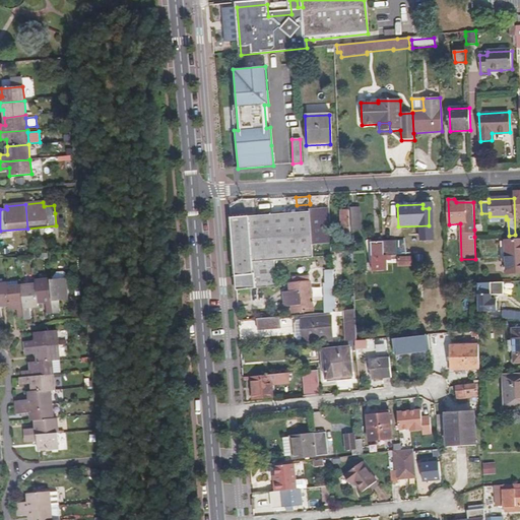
[(310,210),(310,211),(312,245),(322,244),(331,243),(329,208),(313,209),(310,210)]
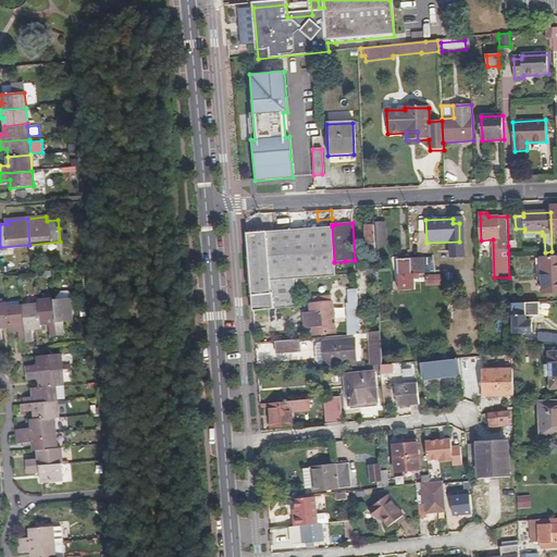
[(385,223),(376,223),(376,237),(385,237),(385,223)]
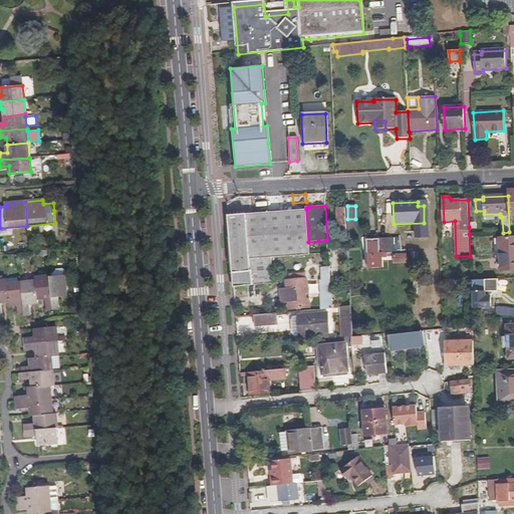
[(228,214),(233,286),(251,285),(250,273),(252,273),(251,258),(271,257),(309,254),(308,242),(306,209),(228,214)]
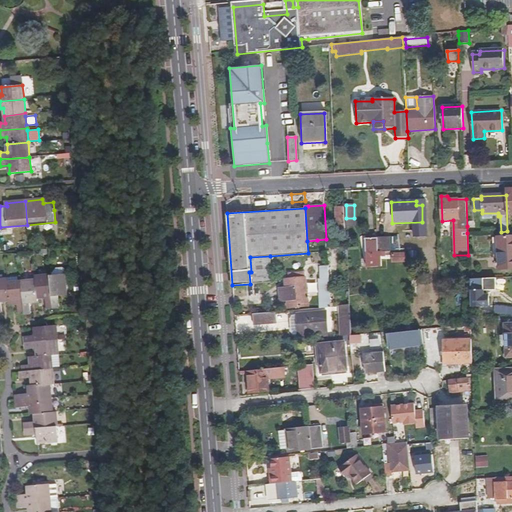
[(344,242),(343,209),(335,209),(335,229),(337,229),(337,235),(339,235),(339,242),(344,242)]
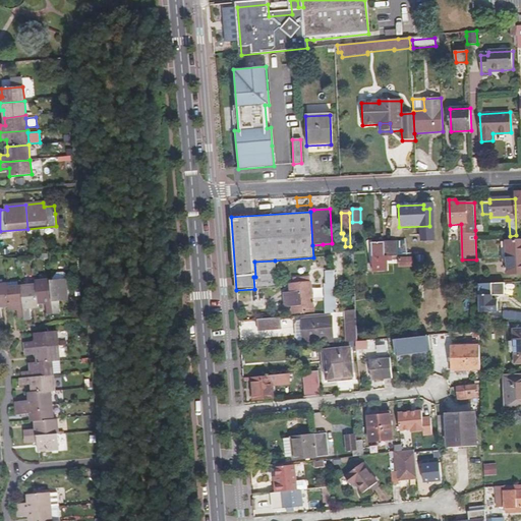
[(55,214),(56,226),(56,229),(64,228),(63,218),(59,219),(59,214),(55,214)]
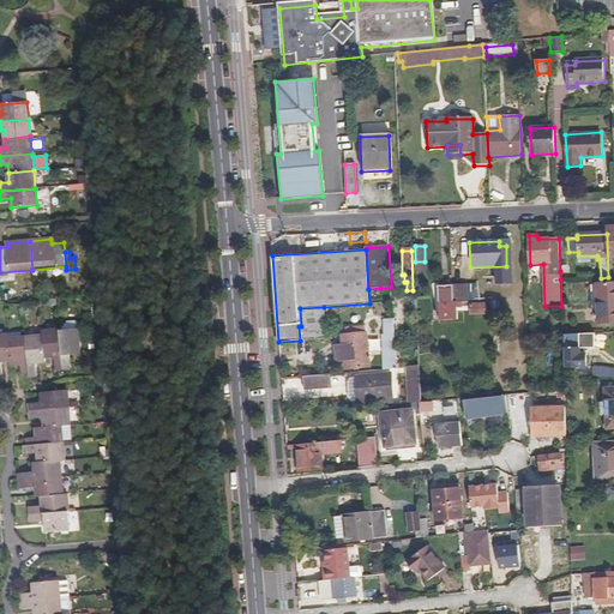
[(613,284),(596,286),(599,323),(613,321),(613,284)]
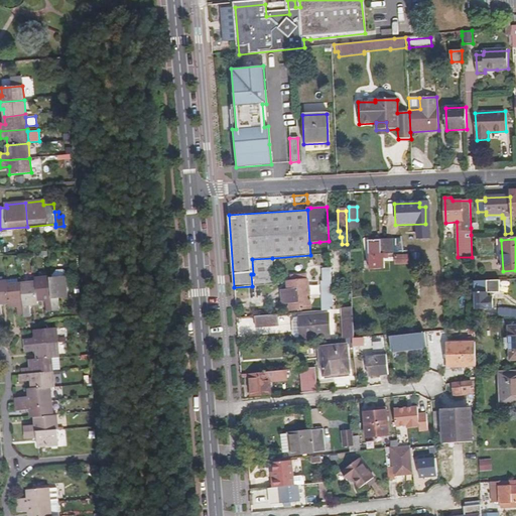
[(381,254),(380,240),(368,241),(369,269),(384,269),(384,262),(383,258),(387,258),(387,253),(381,254)]
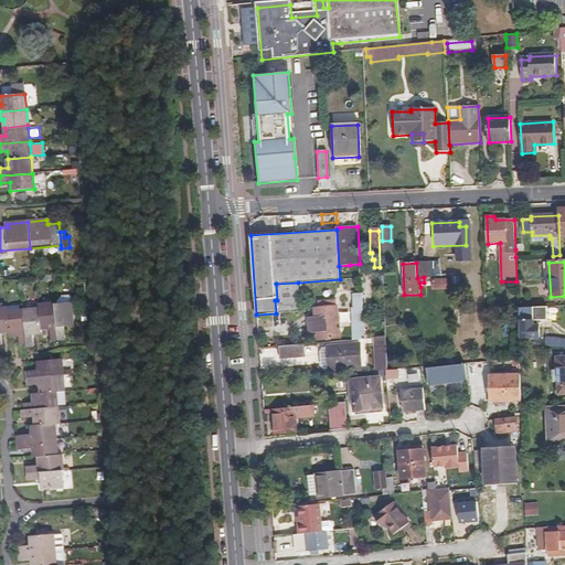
[(428,263),(416,263),(417,278),(424,277),(428,277),(428,263)]
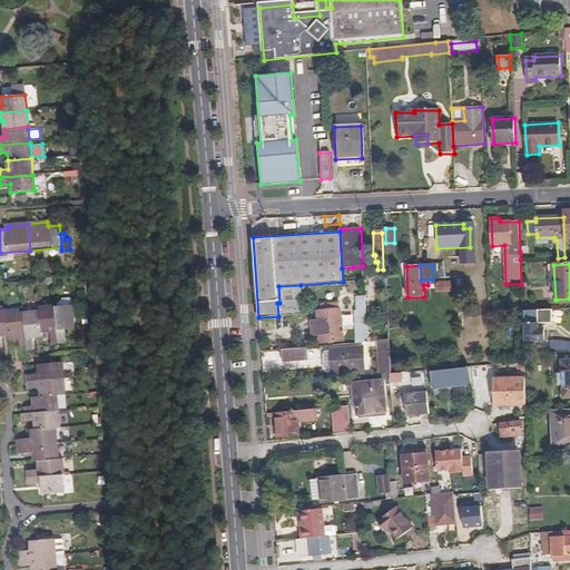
[(363,266),(353,267),(354,281),(364,281),(364,277),(363,266)]
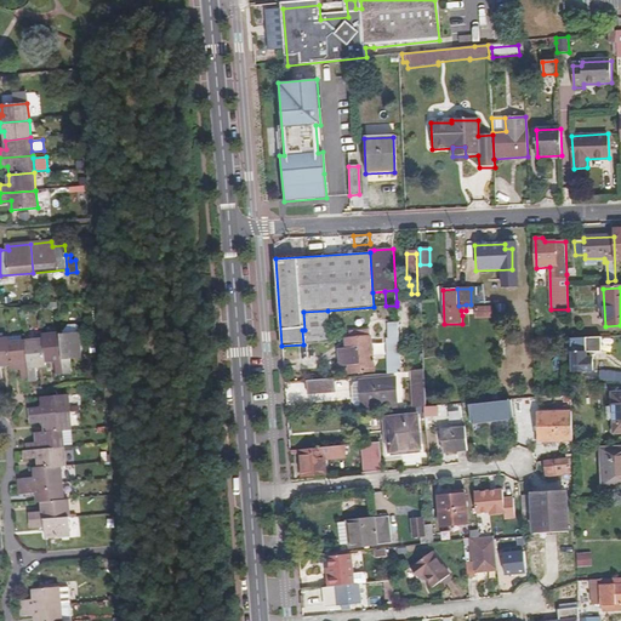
[(461,311),(462,315),(476,315),(474,307),(474,305),(471,305),(466,305),(466,311),(461,311)]
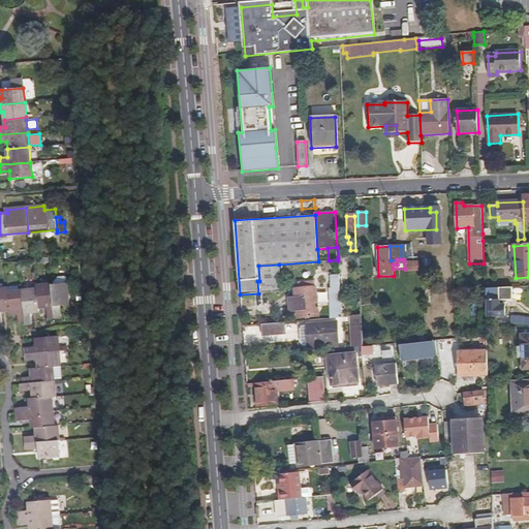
[(421,270),(419,260),(404,261),(405,269),(405,270),(421,270)]
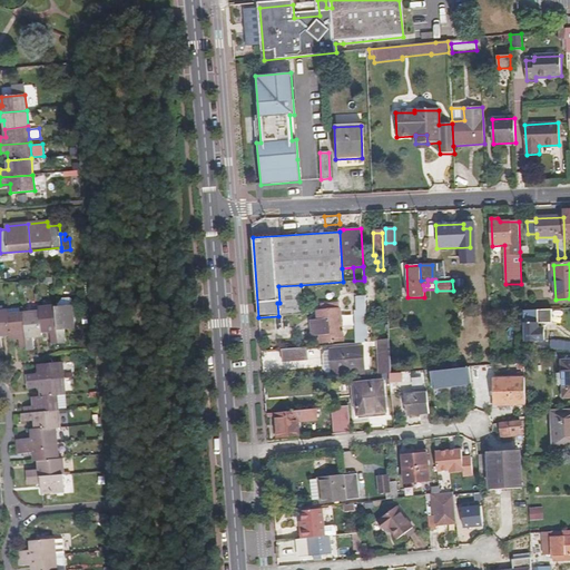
[(56,304),(56,306),(72,305),(71,302),(71,298),(69,296),(62,297),(56,304)]
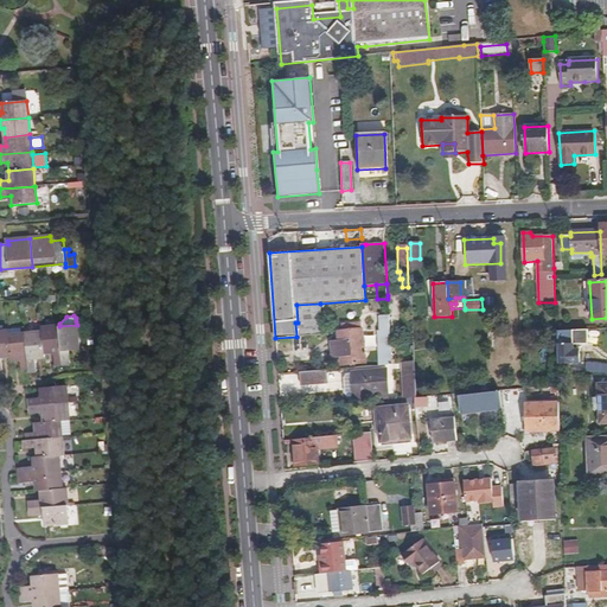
[(376,331),(377,366),(389,364),(388,331),(388,315),(378,315),(379,331),(376,331)]
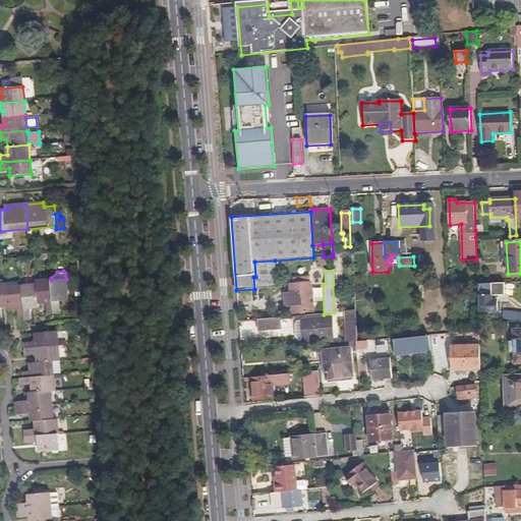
[(342,271),(333,271),(333,284),(341,283),(342,271)]
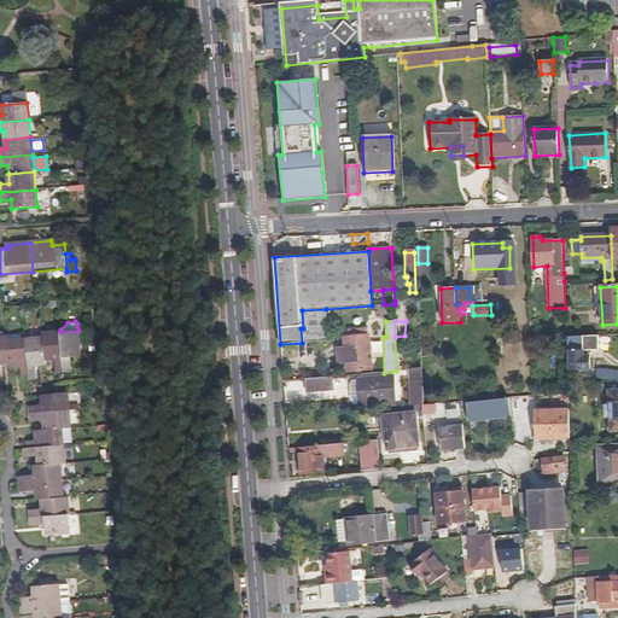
[(373,366),(366,326),(347,328),(348,336),(343,337),(345,347),(337,348),(339,363),(347,362),(349,371),(373,366)]
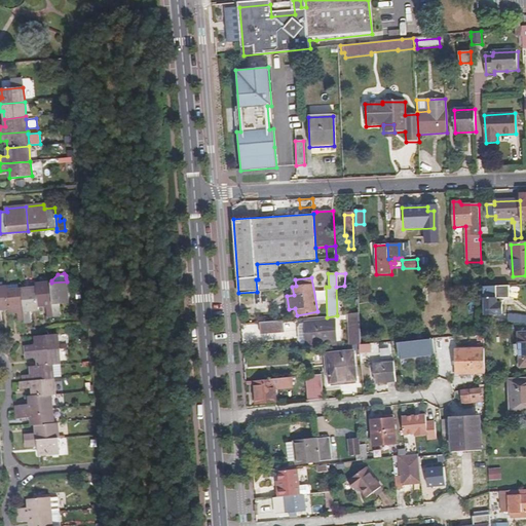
[(51,283),(54,315),(62,314),(62,304),(69,303),(67,282),(51,283)]
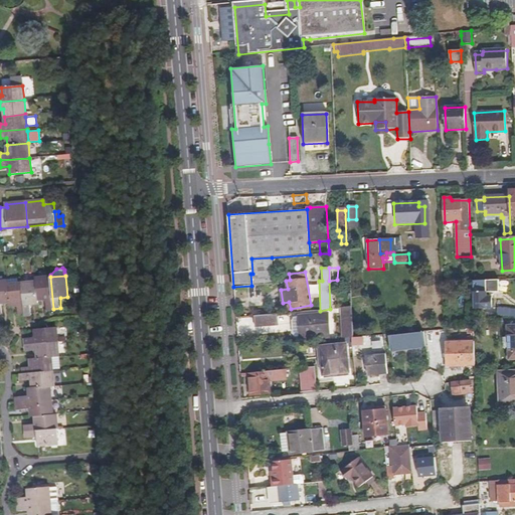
[(36,282),(38,300),(46,300),(46,309),(53,309),(50,277),(36,279),(36,282)]
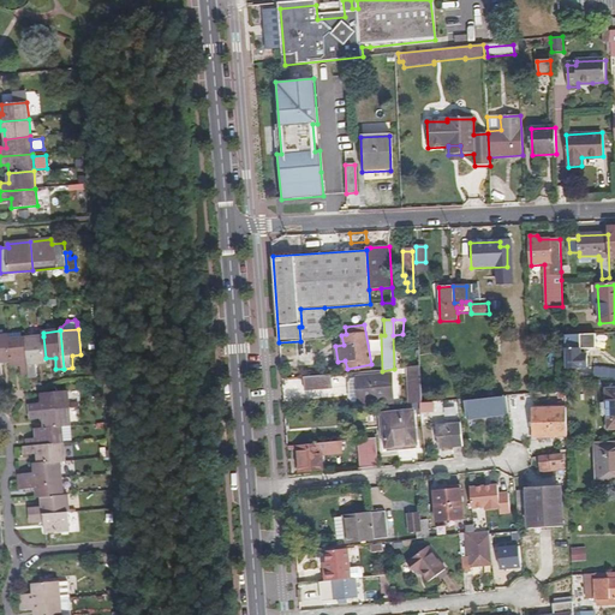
[(595,334),(563,335),(565,369),(586,368),(586,356),(580,356),(580,348),(586,348),(595,348),(595,334)]
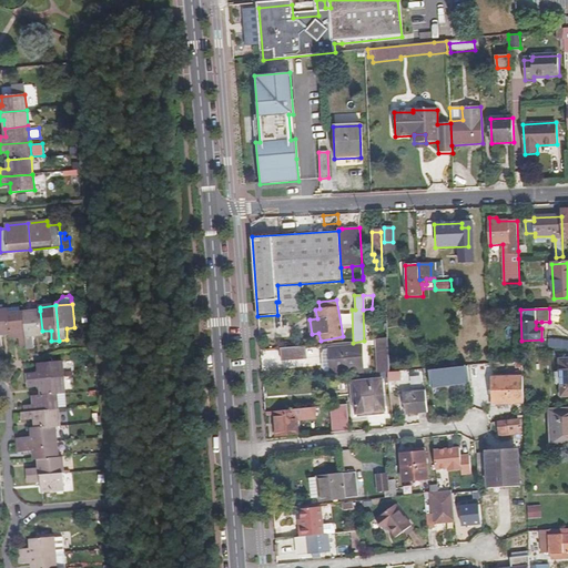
[(8,310),(0,310),(0,345),(3,346),(2,334),(10,333),(9,314),(8,310)]
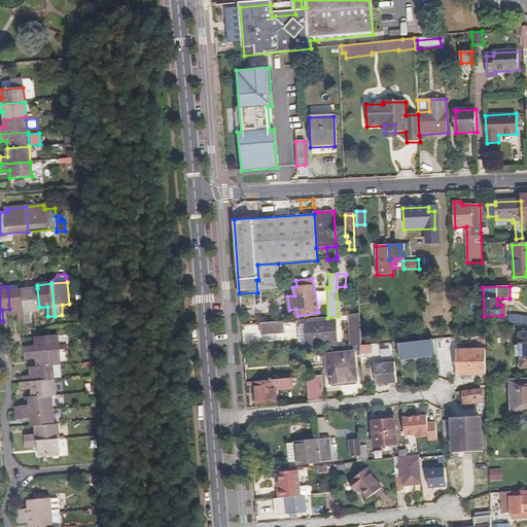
[(23,289),(25,319),(26,322),(33,321),(32,311),(39,310),(39,307),(37,288),(23,289)]
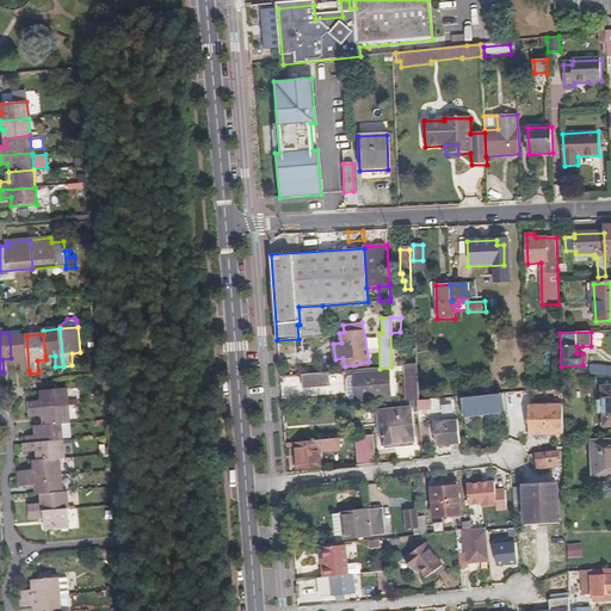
[(10,338),(11,358),(12,363),(22,362),(22,370),(29,370),(26,335),(22,337),(10,338)]
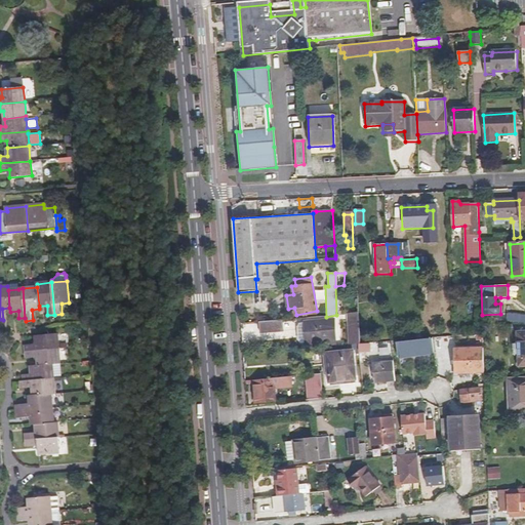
[(358,314),(346,315),(348,346),(354,345),(357,345),(358,345),(358,314)]
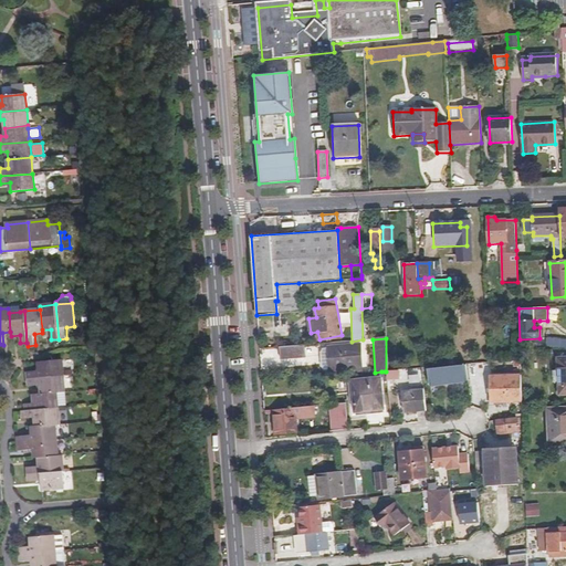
[(303,345),(280,347),(281,358),(304,356),(303,345)]
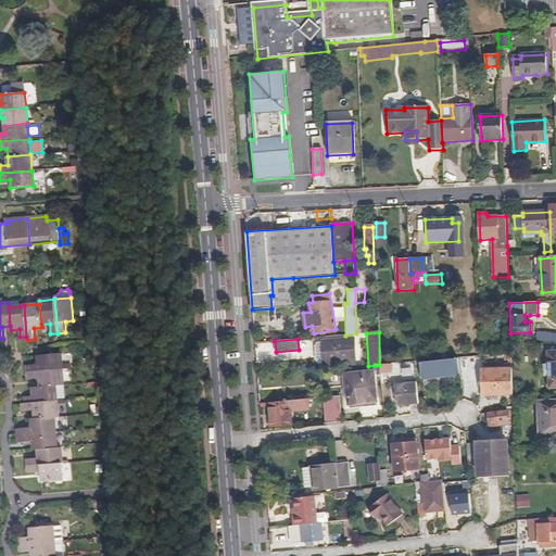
[(321,341),(325,369),(356,367),(353,339),(321,341)]
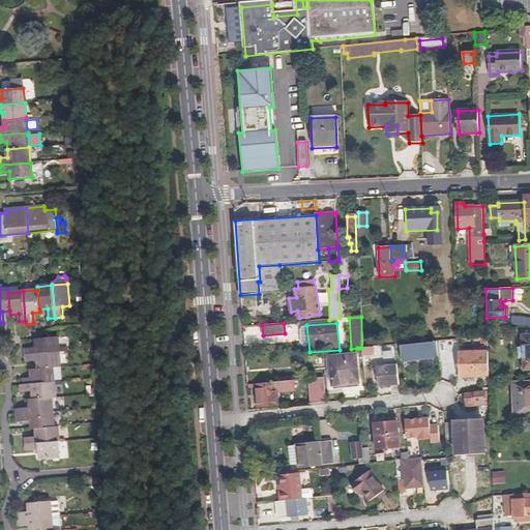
[(26,348),(26,355),(59,352),(58,336),(36,339),(36,347),(26,348)]
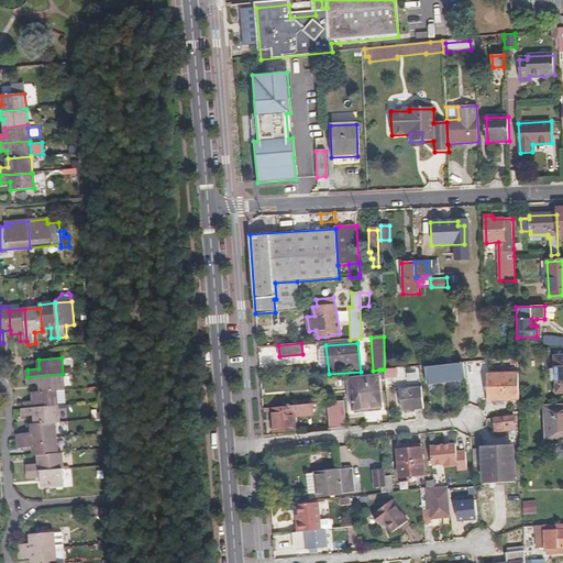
[(428,384),(465,379),(463,363),(426,368),(428,384)]
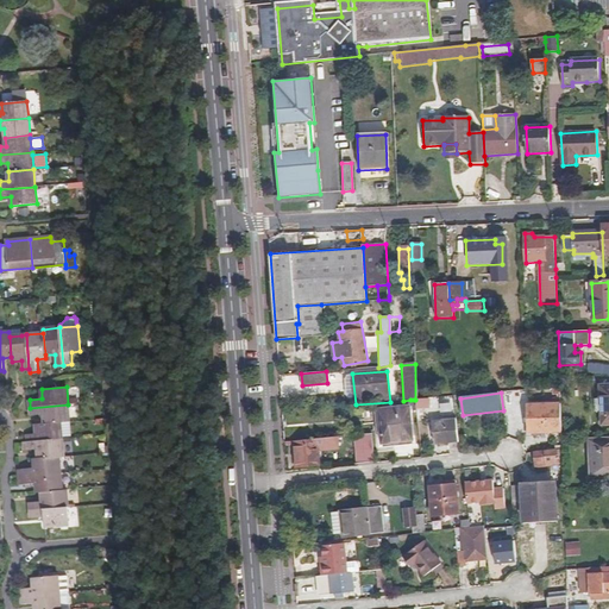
[(44,415),(44,424),(69,421),(68,405),(30,408),(31,416),(44,415)]
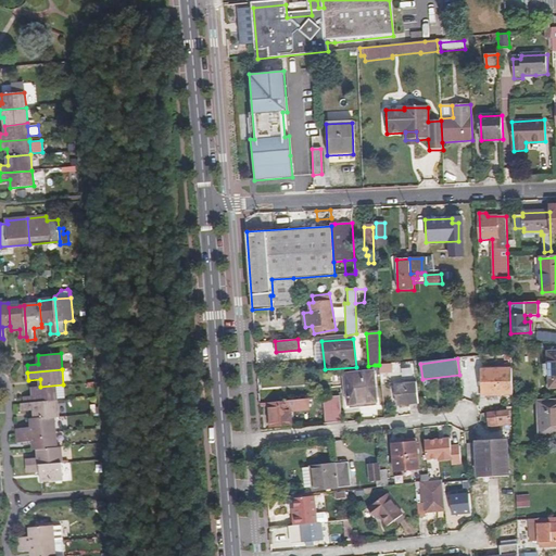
[(512,395),(512,370),(481,371),(482,396),(512,395)]
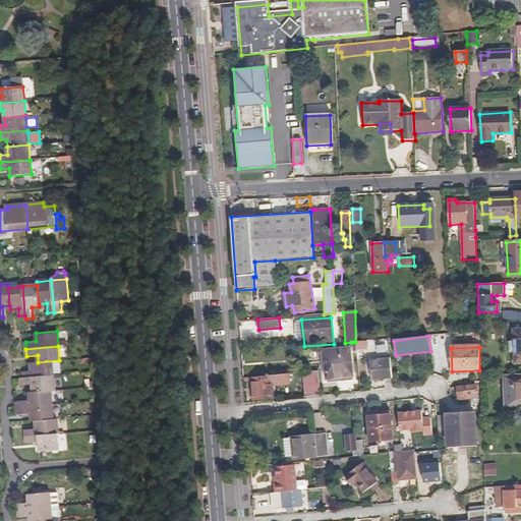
[(351,377),(348,349),(323,351),(325,380),(351,377)]
